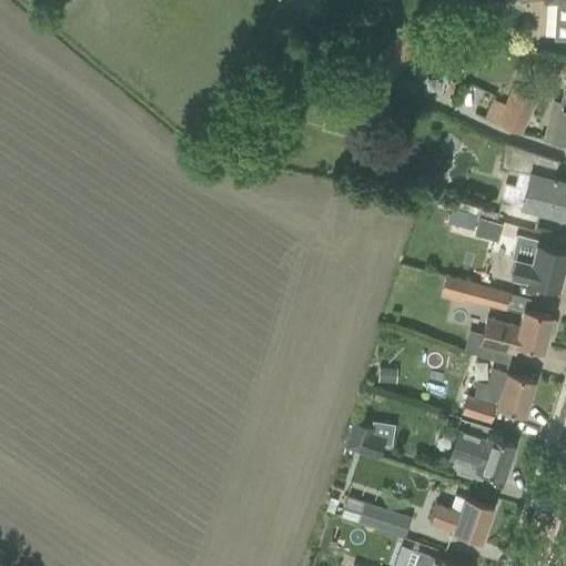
[(410,36),(406,32),(367,67),(381,79),(384,76),(393,83),(438,33),(424,20),(410,36)]
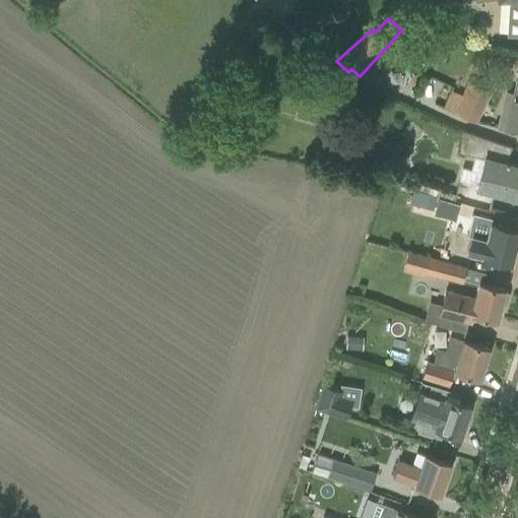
[(369,72),(364,83),(379,91),(385,79),(369,72)]
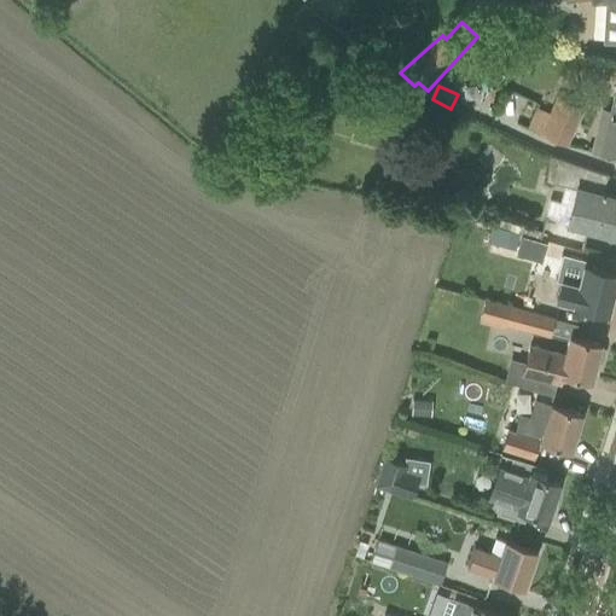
[(542,137),(568,147),(585,109),(558,98),(542,137)]
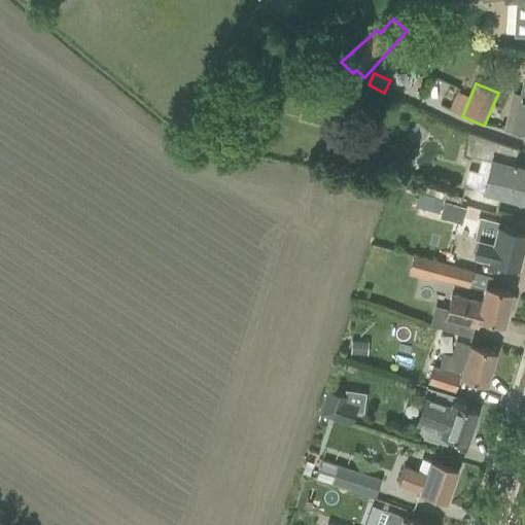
[(524,83),(520,102),(513,100),(505,131),(524,136),(524,83)]
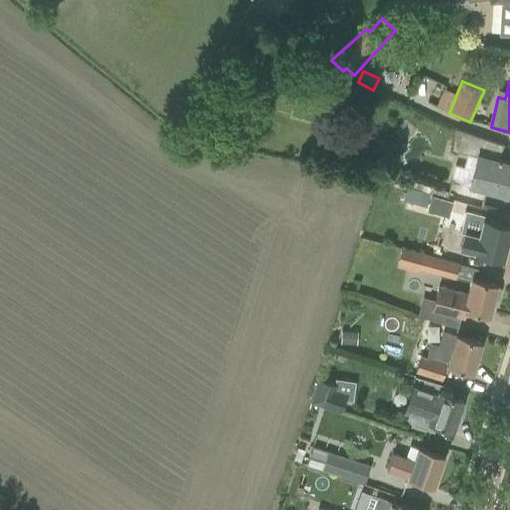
[(459,134),(455,149),(477,155),(473,171),(469,185),(469,186),(488,191),(509,196),(509,164),(501,162),(505,148),(505,146),(494,143),(459,134)]
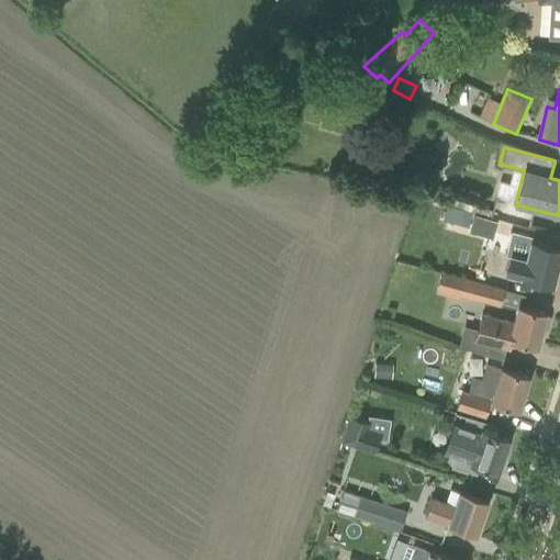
[(513,233),(506,257),(511,258),(507,273),(524,278),(523,279),(553,287),(559,266),(559,249),(534,243),(535,238),(513,233)]
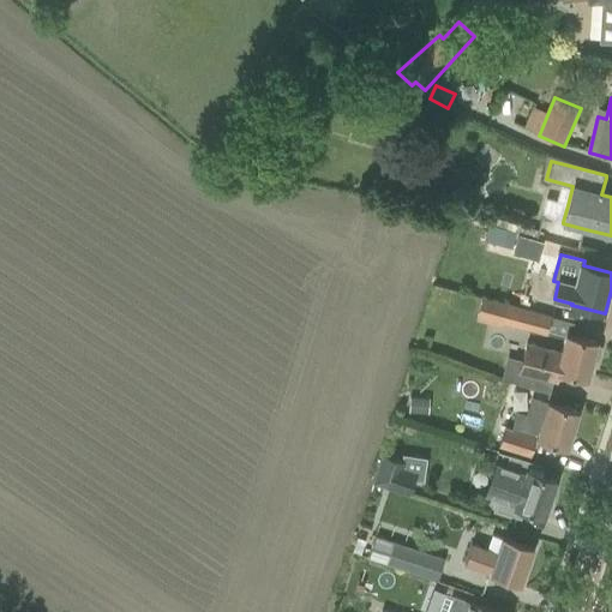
[(555,317),(505,304),(484,299),(478,323),(503,329),(505,322),(550,334),(555,317)]
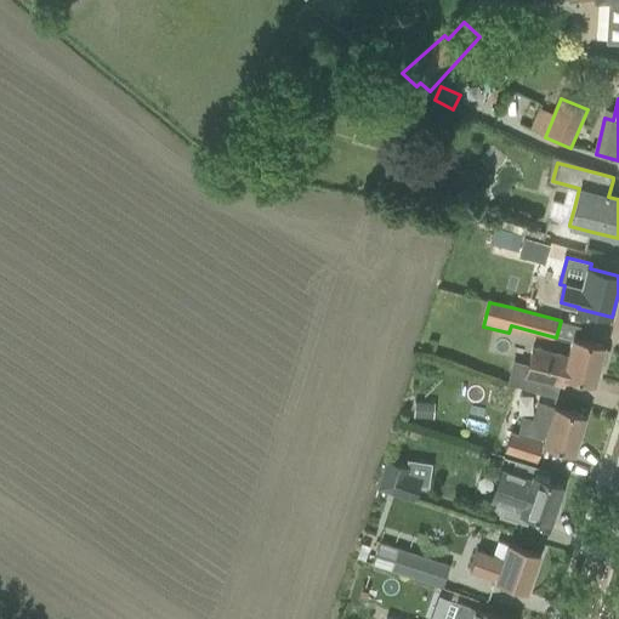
[(595,386),(601,367),(605,368),(608,363),(609,358),(608,352),(605,351),(605,348),(574,340),(569,358),(534,350),(527,378),(555,385),(563,387),(566,378),(595,386)]
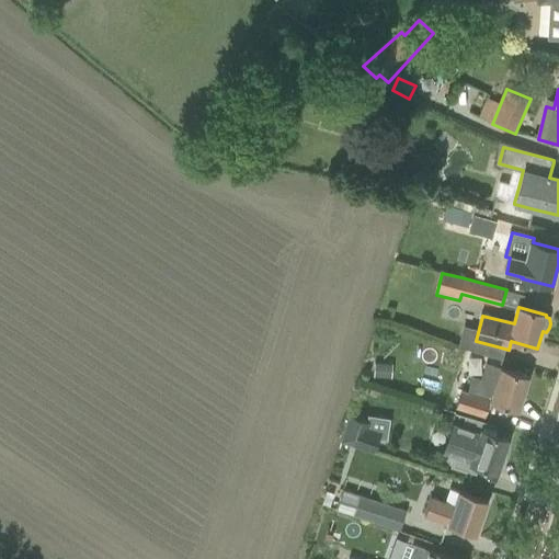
[(376,365),(375,379),(392,380),(394,366),(376,365)]
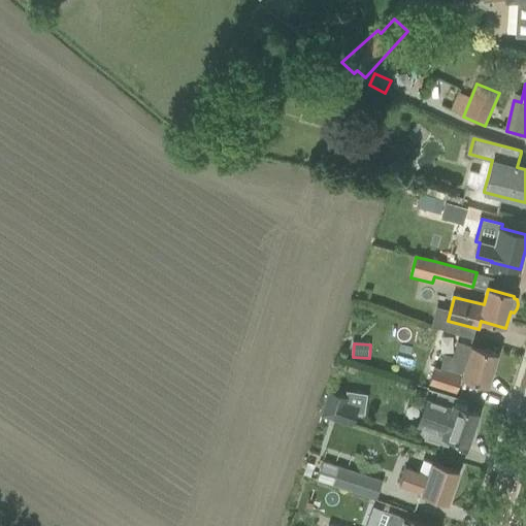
[(488,387),(498,356),(479,349),(471,347),(466,362),(454,358),(446,356),(441,371),(434,369),(430,385),(457,393),(461,376),(463,377),(462,379),(468,381),(488,387)]
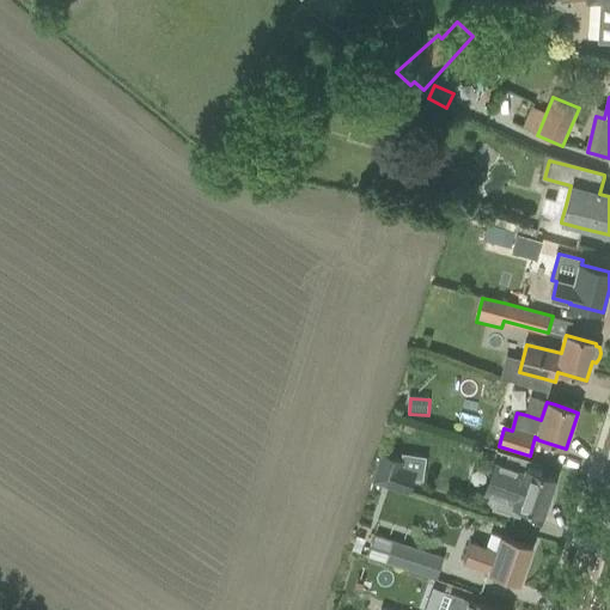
[(495,463),(485,494),(498,499),(495,510),(520,518),(524,510),(543,517),(550,496),(554,498),(556,485),(555,485),(556,481),(543,476),(546,467),(528,461),(510,455),(510,456),(506,467),(502,465),(495,463)]
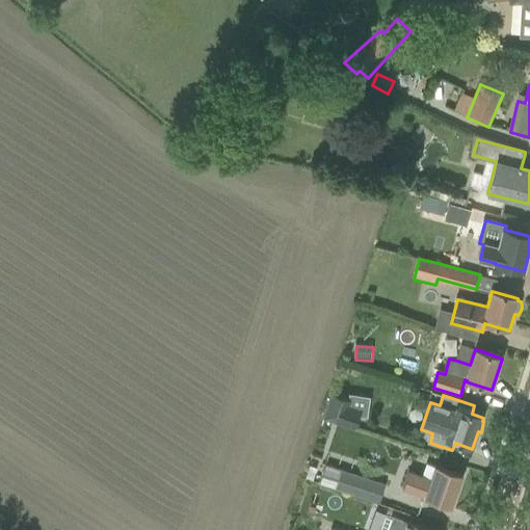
[(333,397),(325,420),(354,429),(359,418),(361,411),(350,407),(351,403),(349,402),(333,397)]
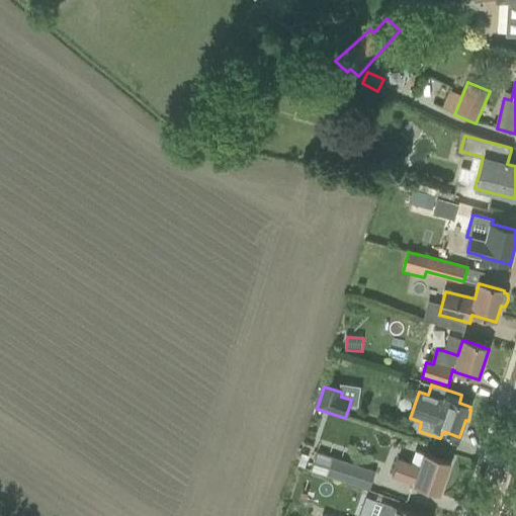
[(399,460),(394,476),(414,483),(414,485),(421,487),(440,494),(450,463),(431,456),(418,452),(413,465),(399,460)]
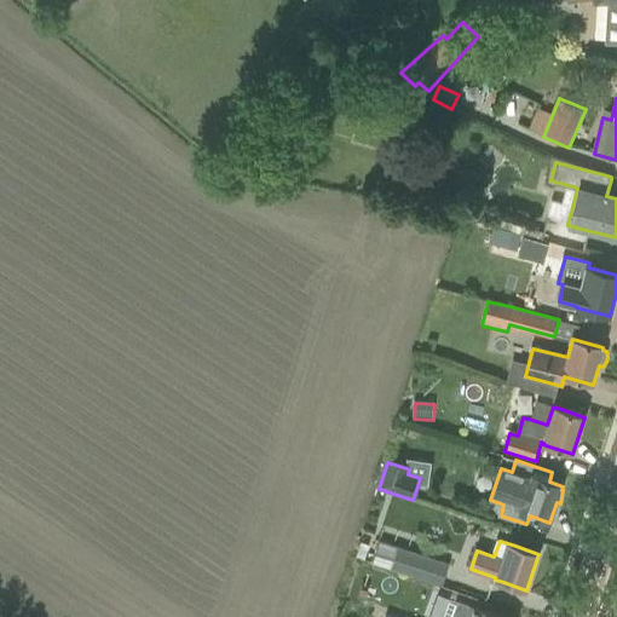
[(372,566),(442,589),(450,565),(379,542),(372,566)]
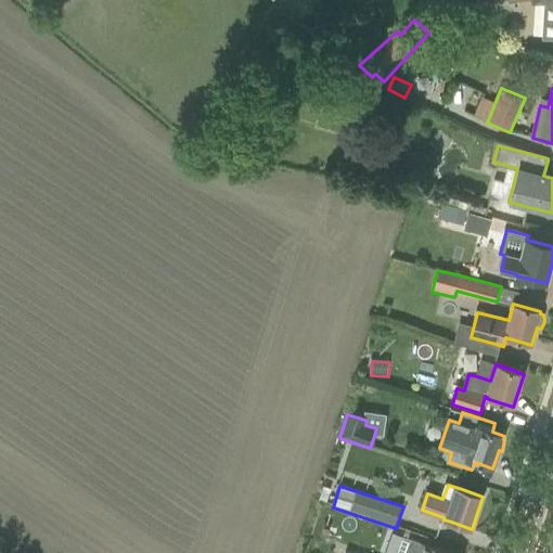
[(411,541),(407,552),(444,552),(421,544),(420,544),(411,541)]
